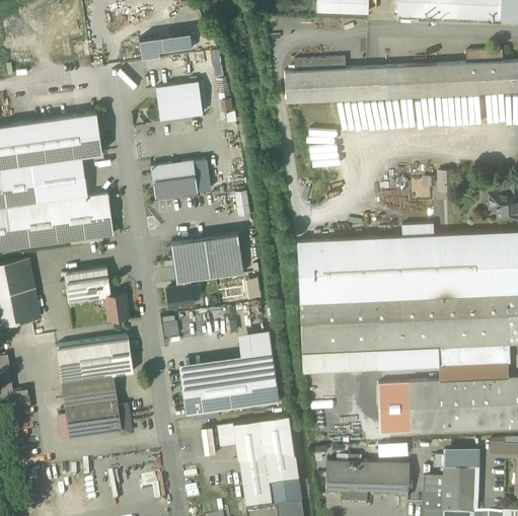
[(369,0),(317,0),(317,14),(369,15),(369,0)]
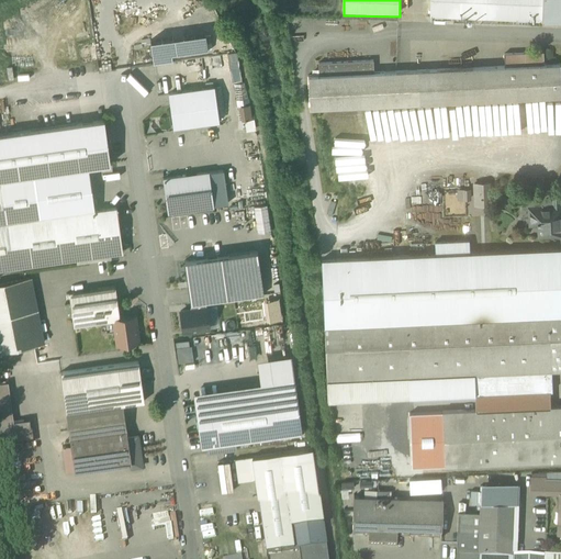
[(560,0),(432,0),(432,19),(560,23),(560,0)]
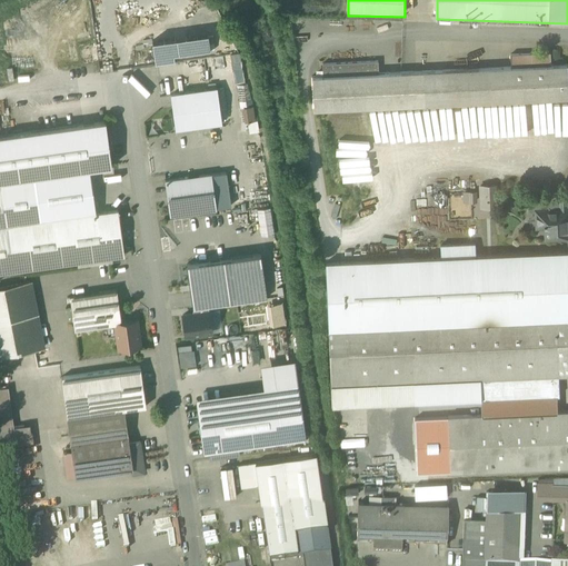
[(207,36),(151,45),(153,60),(172,58),(172,59),(209,53),(207,36)]
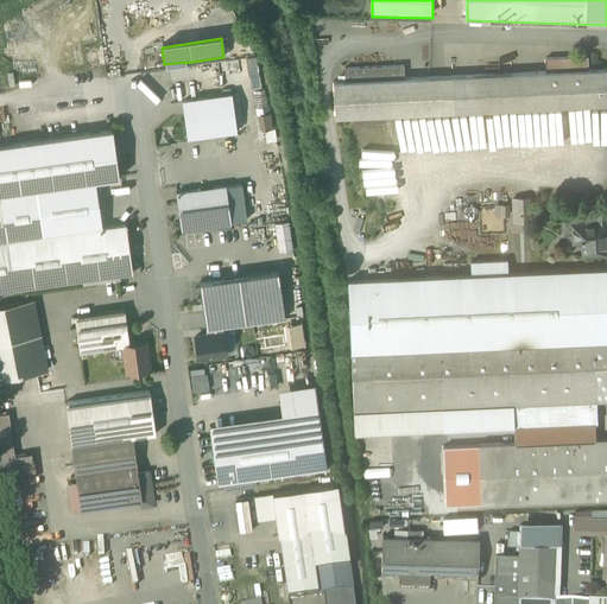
[(335,86),(336,121),(606,108),(606,72),(590,75),(589,61),(547,63),(548,76),(406,83),(405,70),(346,72),(347,86),(335,86)]
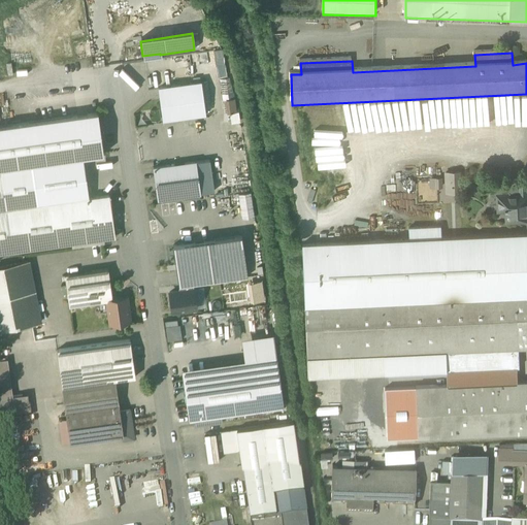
[(160,55),(160,54),(142,56),(143,63),(161,61),(160,55)]
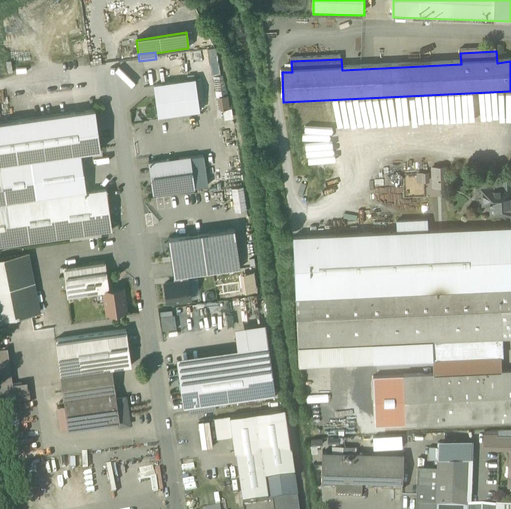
[(193,82),(153,88),(157,118),(198,113),(193,82)]
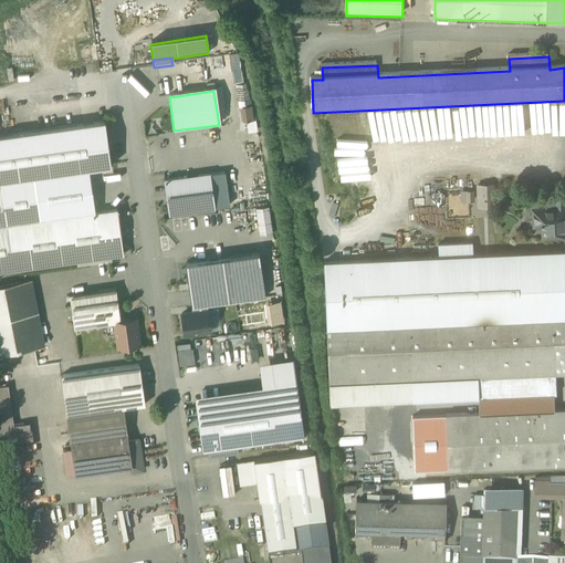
[(110,124),(0,138),(0,274),(125,258),(123,243),(126,242),(125,237),(123,237),(119,212),(43,223),(38,180),(115,170),(110,124)]
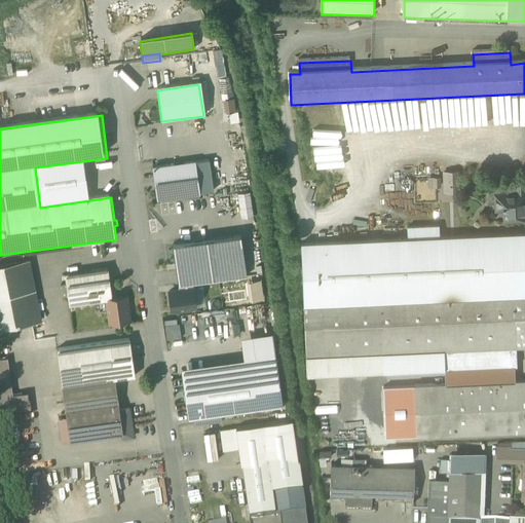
[(198,165),(155,172),(159,202),(202,196),(198,165)]
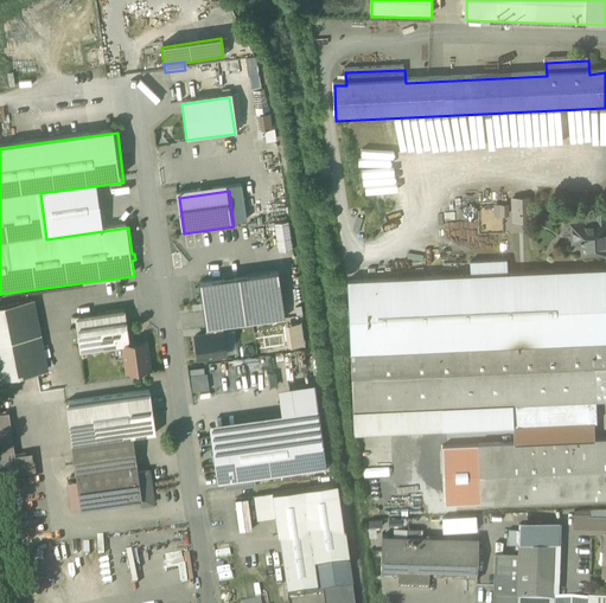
[(598,213),(563,216),(565,231),(573,231),(574,242),(584,242),(584,258),(605,257),(605,231),(605,229),(599,229),(598,213)]
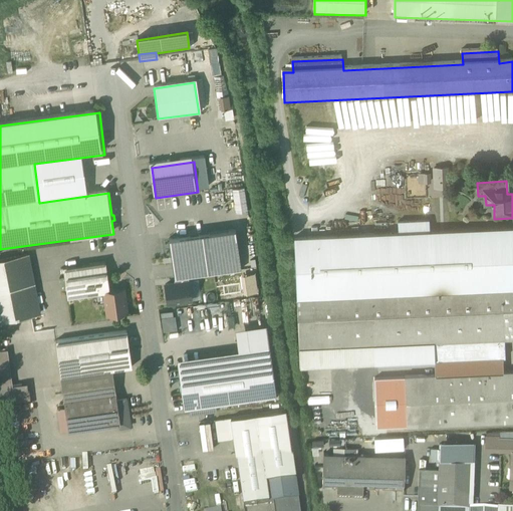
[(512,230),(294,240),(300,371),(435,365),(436,379),(506,376),(505,343),(512,342),(512,230)]
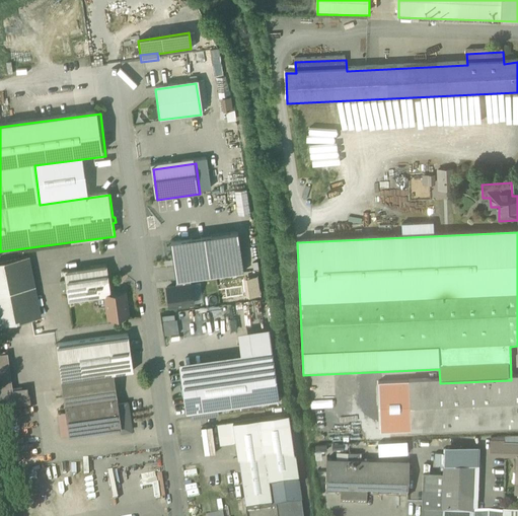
[(237,235),(169,244),(174,285),(190,283),(242,277),(237,235)]
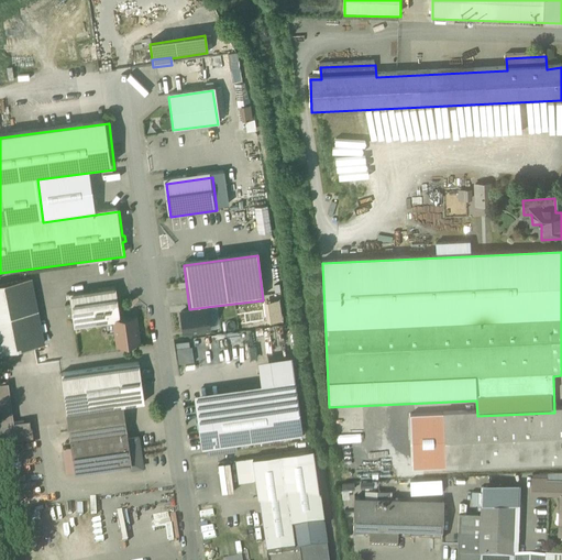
[(31,282),(0,288),(0,339),(3,357),(44,348),(31,282)]
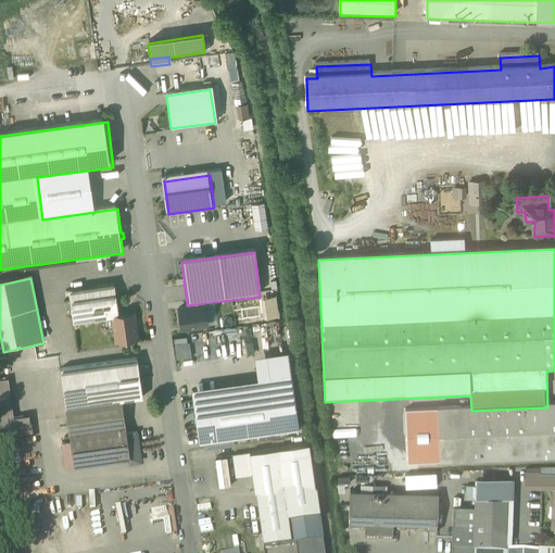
[(115,287),(70,293),(75,327),(114,321),(117,344),(138,342),(135,317),(121,319),(115,287)]
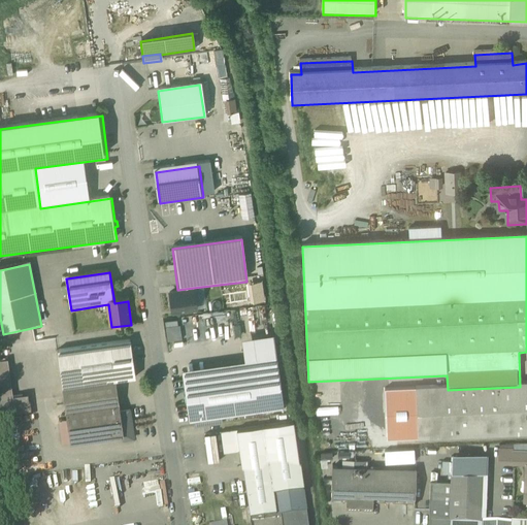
[(196,312),(193,288),(177,290),(166,292),(169,316),(196,312)]
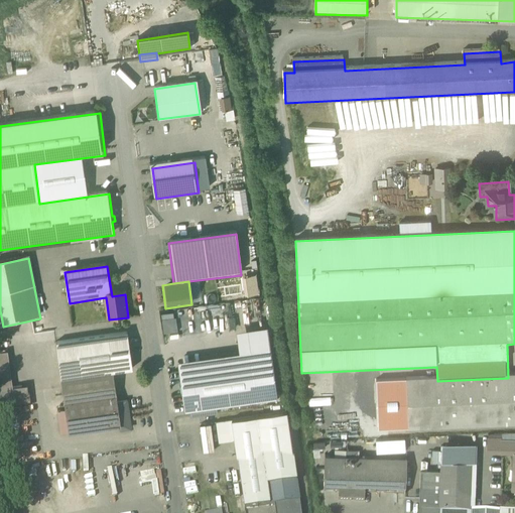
[(128,336),(57,346),(71,436),(121,429),(120,422),(122,422),(121,416),(119,416),(114,375),(134,372),(128,336)]
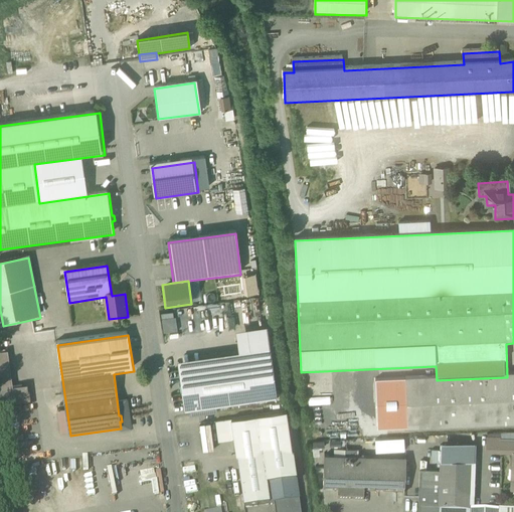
[(268,354),(176,366),(182,415),(274,403),(268,354)]
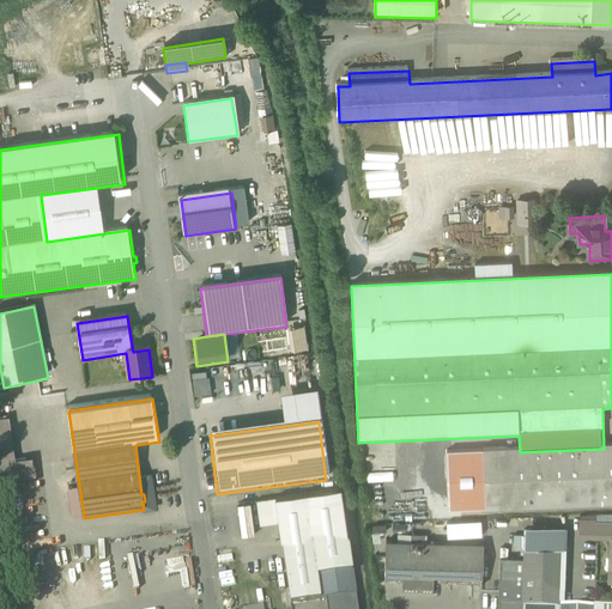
[(611,448),(604,449),(520,452),(484,454),(486,512),(611,506),(611,448)]
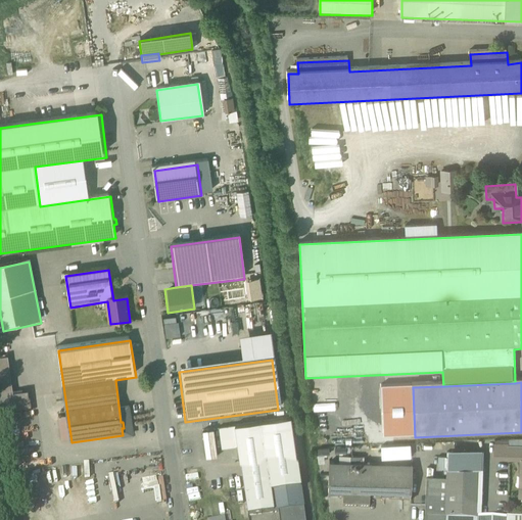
[(303,519),(291,423),(261,426),(273,519),(303,519)]
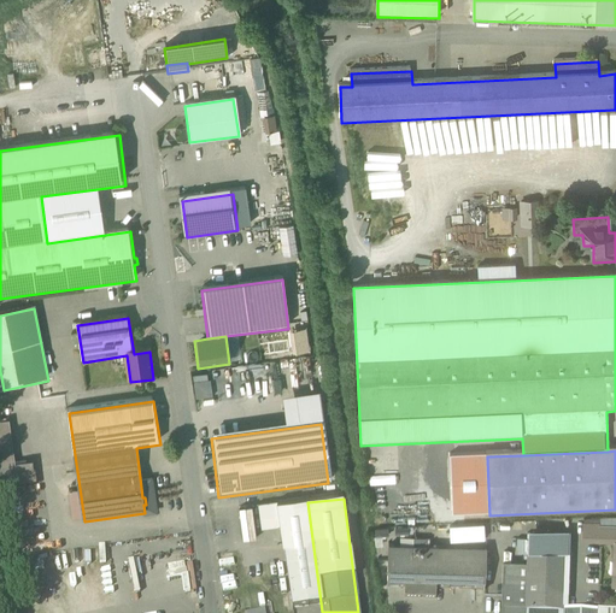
[(308,501),(275,506),(291,612),(301,612),(322,609),(308,502),(308,501)]
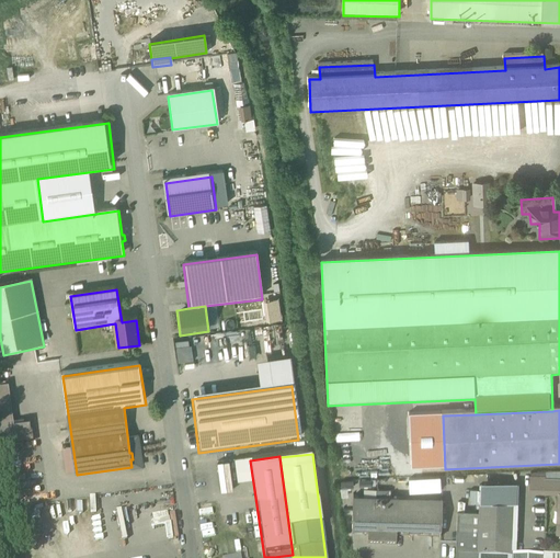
[(528,497),(559,498),(559,481),(528,481),(528,497)]
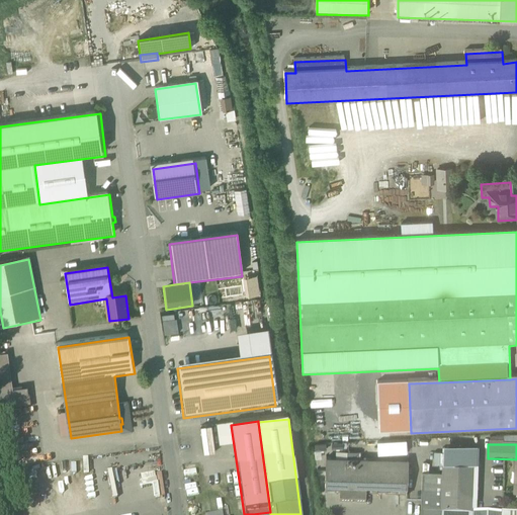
[(348,462),(327,461),(326,498),(341,499),(341,507),(367,508),(367,499),(408,501),(409,464),(359,462),(359,455),(348,455),(348,462)]
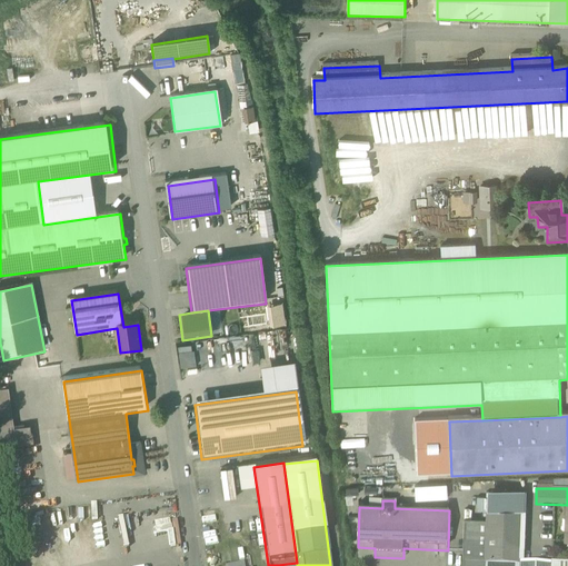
[(520,565),(520,558),(521,514),(488,513),(488,525),(466,524),(464,565),(520,565)]
